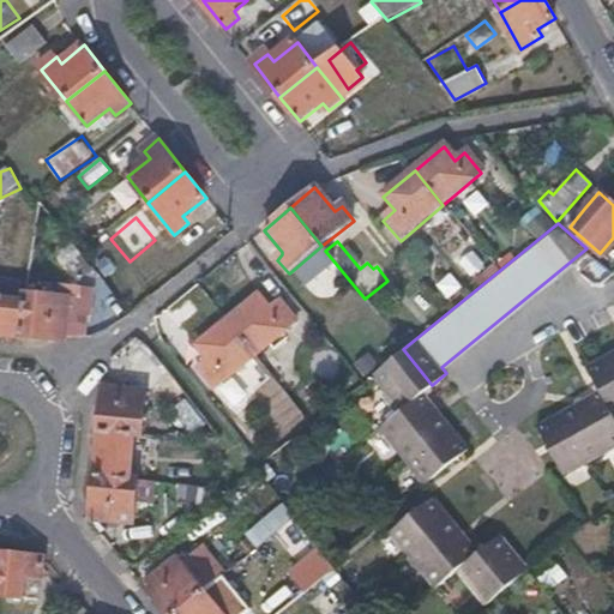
[(26,294),(25,302),(22,338),(65,342),(68,298),(26,294)]
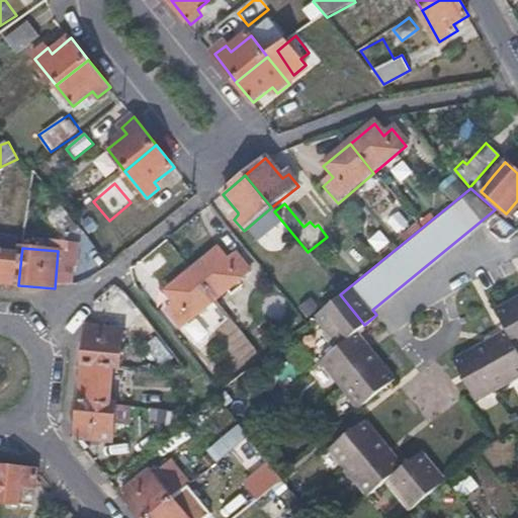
[(219,251),(192,272),(217,301),(251,273),(238,257),(230,264),(219,251)]
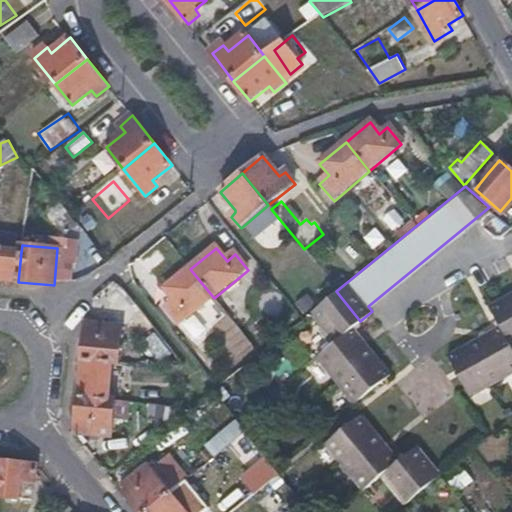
[(3,250),(0,250),(0,279),(18,282),(21,252),(3,250)]
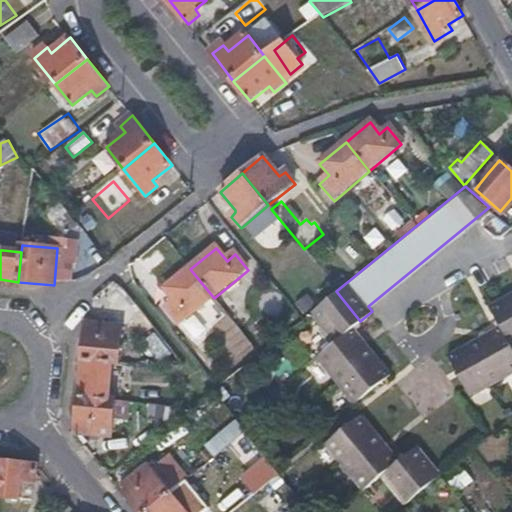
[(288,299),(299,312),(310,303),(278,264),(267,273),(288,299)]
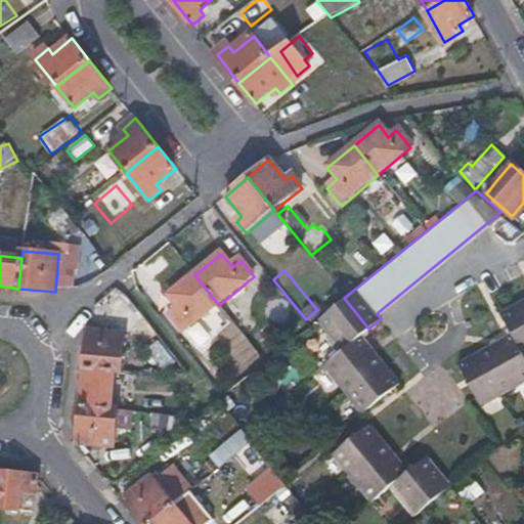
[(219,305),(194,275),(169,296),(179,308),(170,316),(185,334),(219,305)]
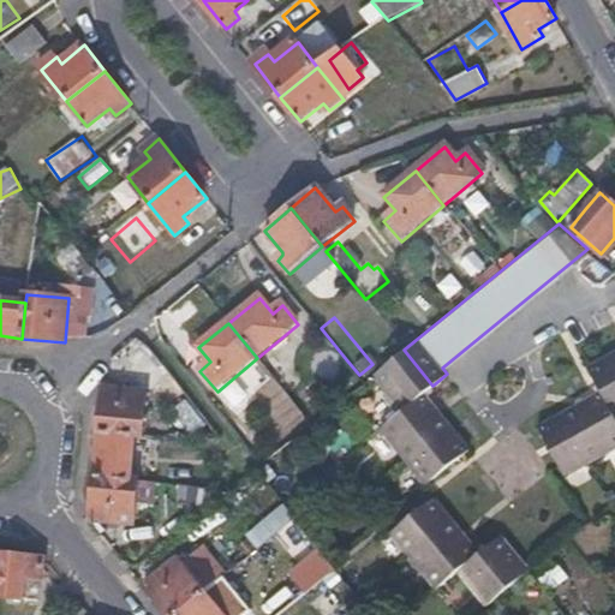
[(323,378),(346,359),(321,328),(297,348),(323,378)]
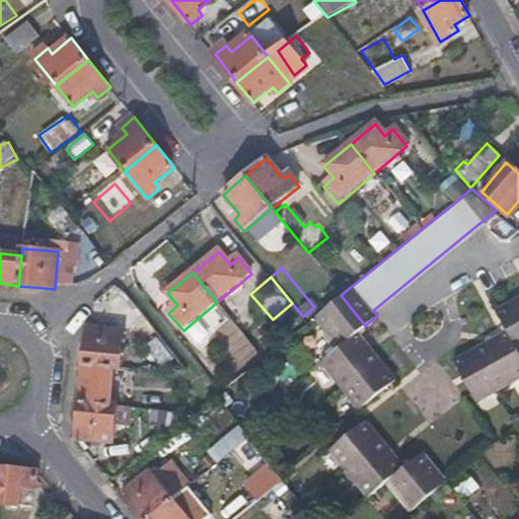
[(359,330),(365,325),(341,295),(319,312),(315,316),(340,346),(359,330)]
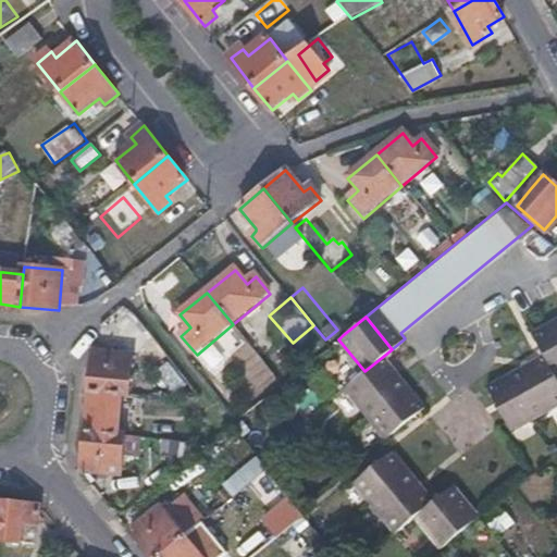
[(556,318),(531,333),(545,359),(555,379),(556,378),(556,318)]
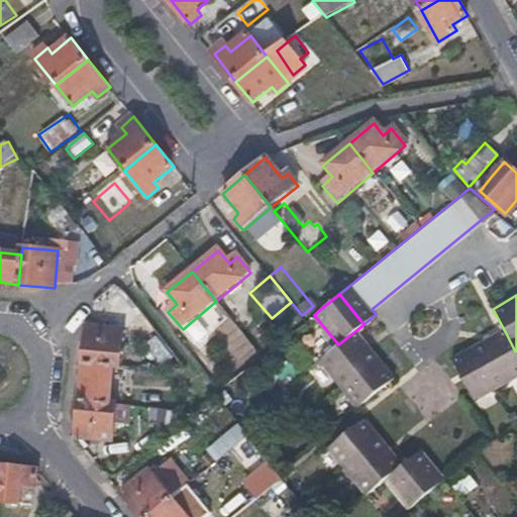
[(313,306),(302,315),(307,321),(314,315),(318,311),(313,306)]
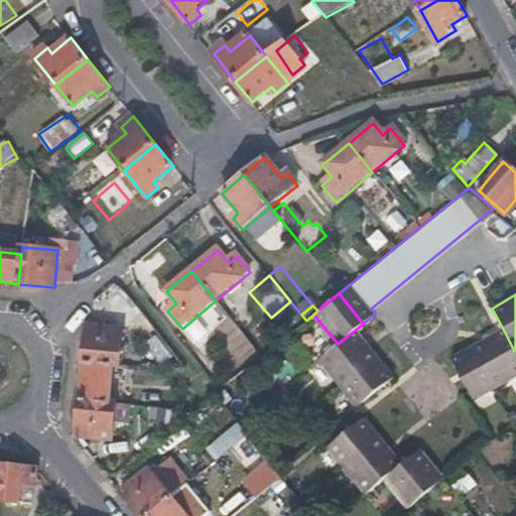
[(141,328),(148,323),(141,313),(134,319),(141,328)]
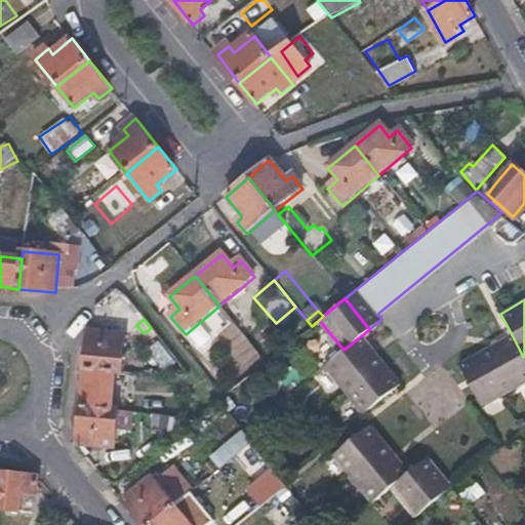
[(84,369),(116,372),(123,373),(126,336),(87,332),(84,369)]
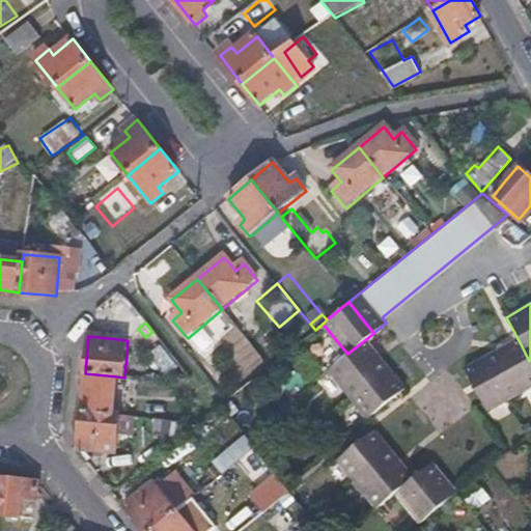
[(347,354),(330,368),(369,418),(407,387),(367,338),(347,354)]
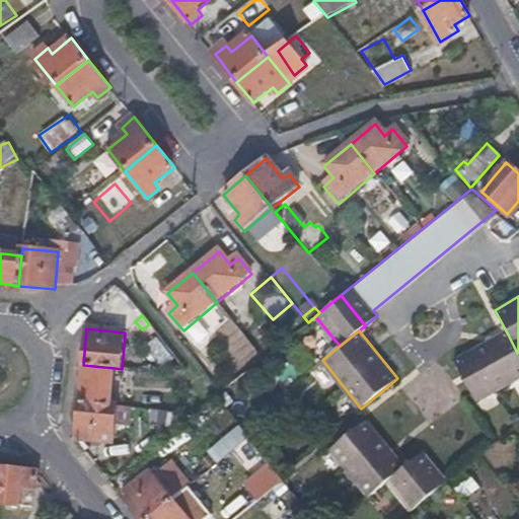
[(518,379),(518,355),(517,353),(508,335),(482,349),(456,363),(476,403),(518,379)]
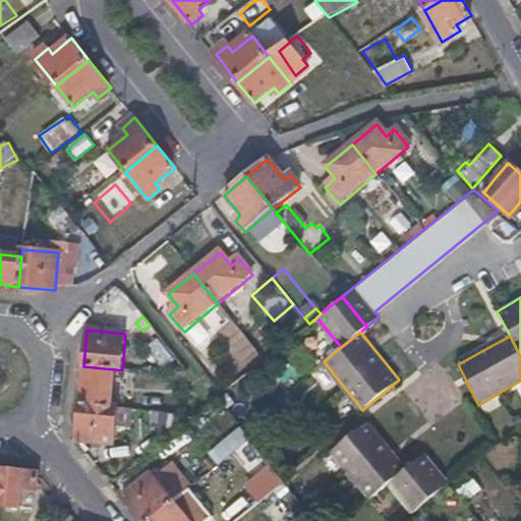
[(160,369),(173,361),(159,338),(146,346),(160,369)]
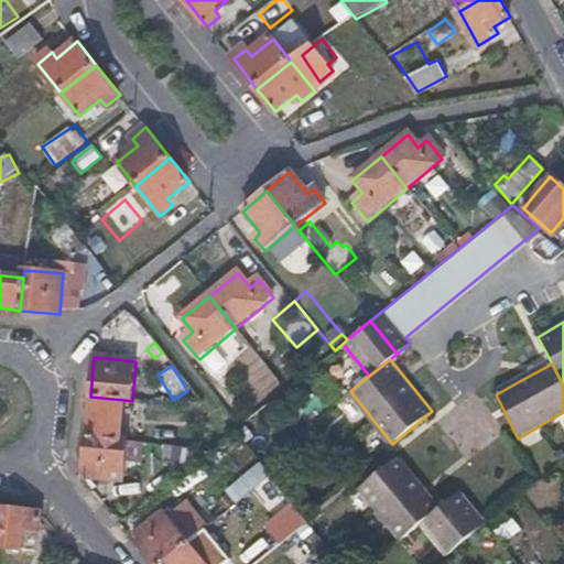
[(86,437),(120,442),(128,442),(138,443),(139,427),(121,425),(125,400),(90,397),(86,437)]
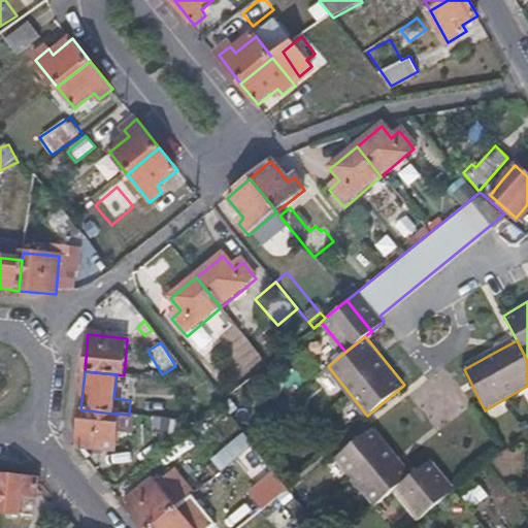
[(117,374),(113,398),(130,400),(132,376),(124,375),(117,374)]
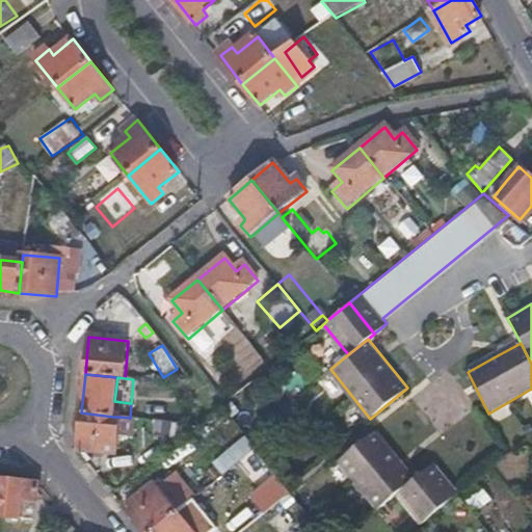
[(121,417),(113,417),(81,413),(77,448),(115,451),(121,417)]
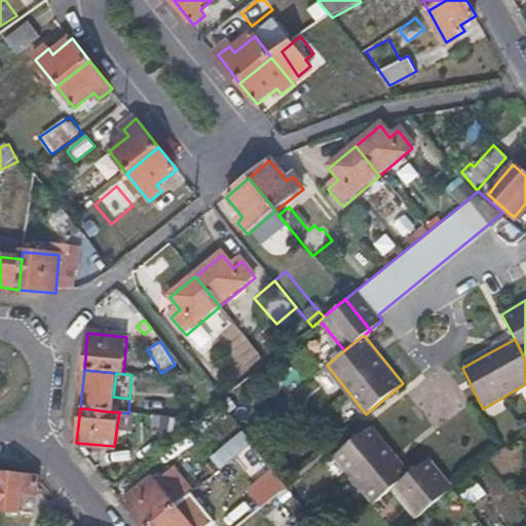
[(373,428),(336,458),(374,504),(391,490),(410,475),(373,428)]
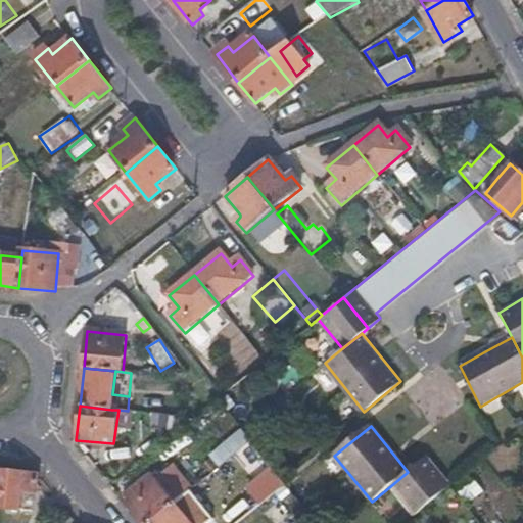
[(130,453),(139,464),(170,438),(160,428),(130,453)]
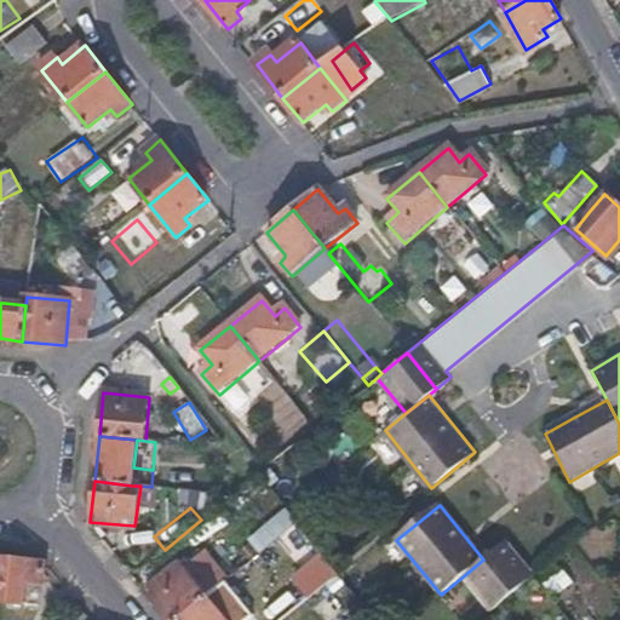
[(280,540),(286,550),(305,539),(288,510),(246,534),(258,554),(280,540)]
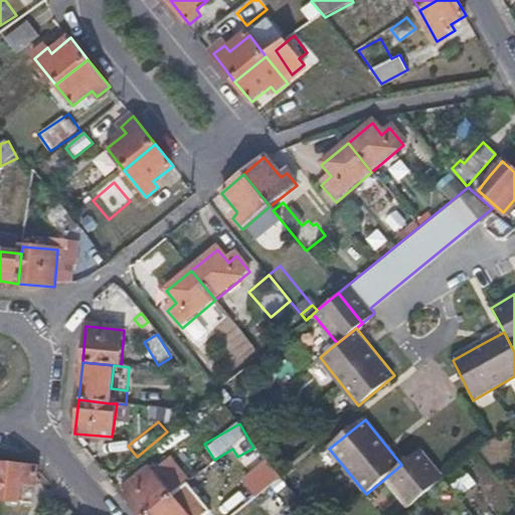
[(419,451),(401,465),(383,480),(395,495),(406,509),(444,479),(419,451)]
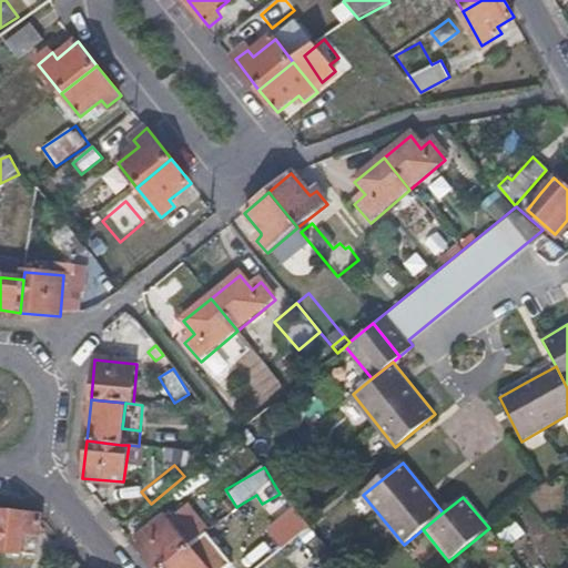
[(283,549),(311,527),(295,507),(267,529),(283,549)]
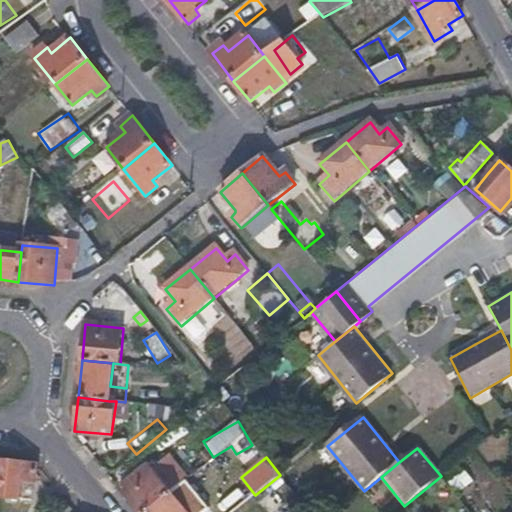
[(0,462),(0,500),(33,503),(36,466),(0,462)]
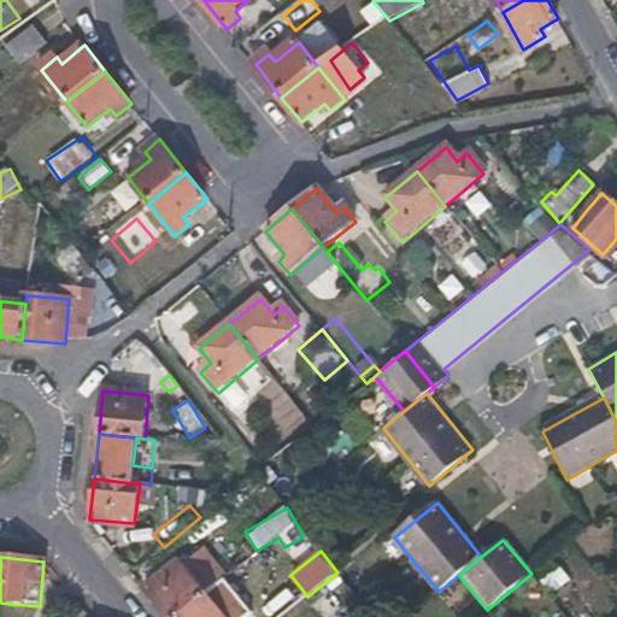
[(169,616),(181,616),(207,597),(178,562),(146,589),(169,616)]
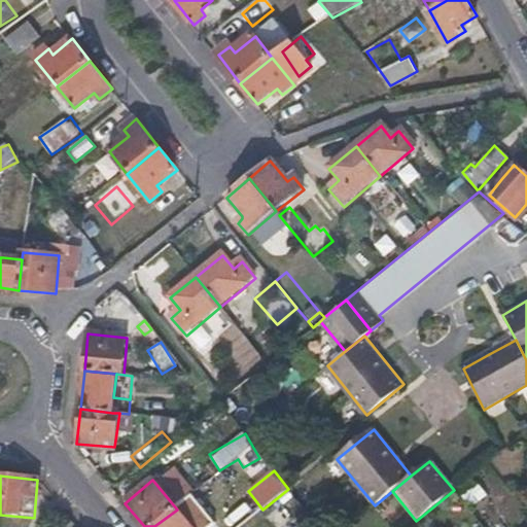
[(480,483),(461,494),(469,508),(488,497),(480,483)]
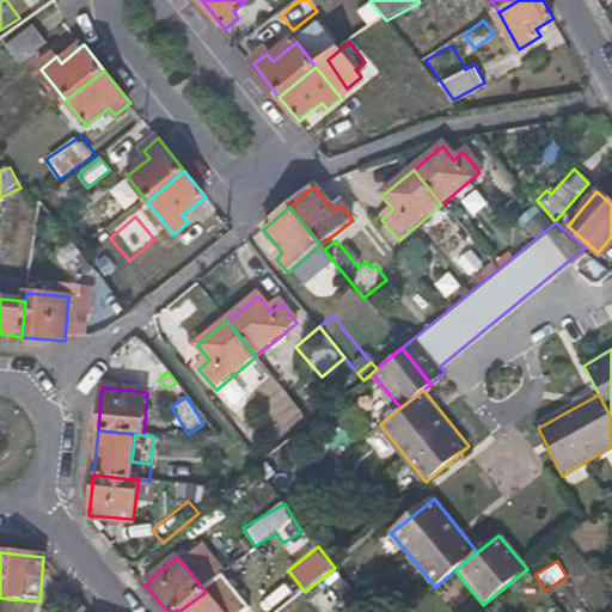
[(222,611),(206,592),(179,611),(222,611)]
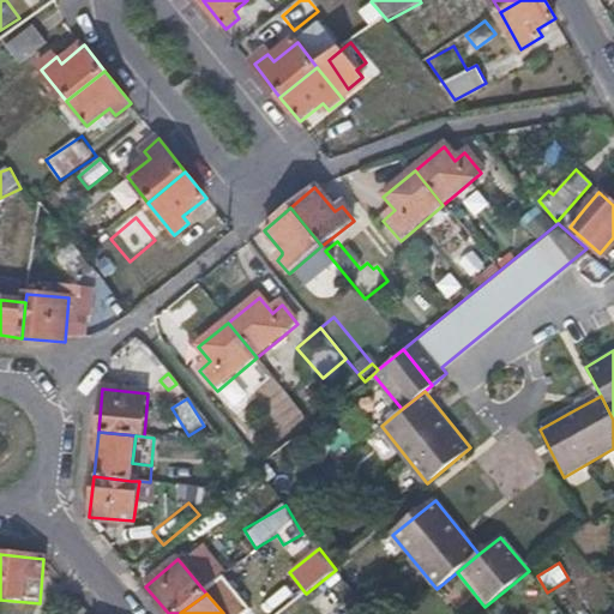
[(326,613),(356,613),(342,600),(326,613)]
